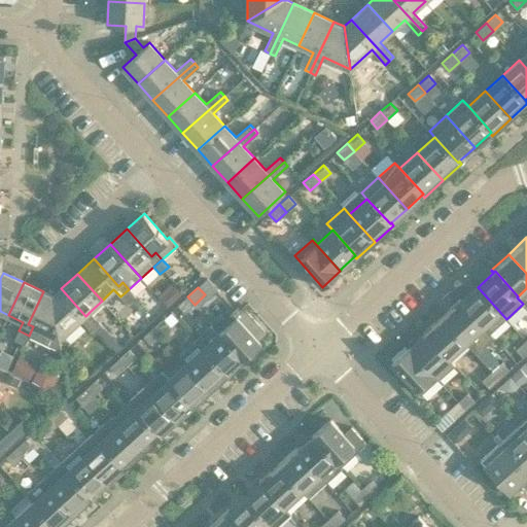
[(490,334),(506,319),(478,287),(462,301),(461,302),(484,327),(485,327),(490,334)]
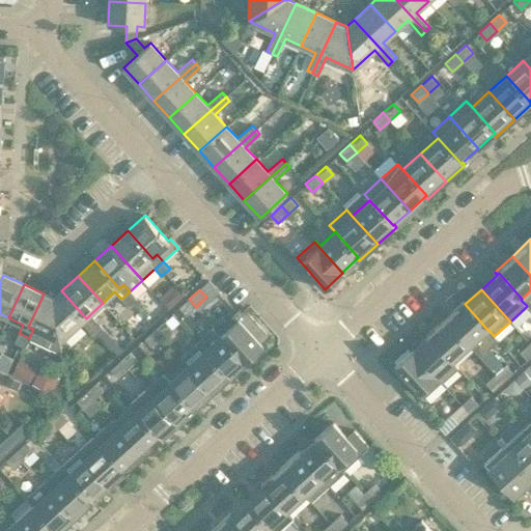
[(86,318),(61,290),(53,298),(60,341),(81,322),(88,329),(96,322),(90,314),(86,318)]
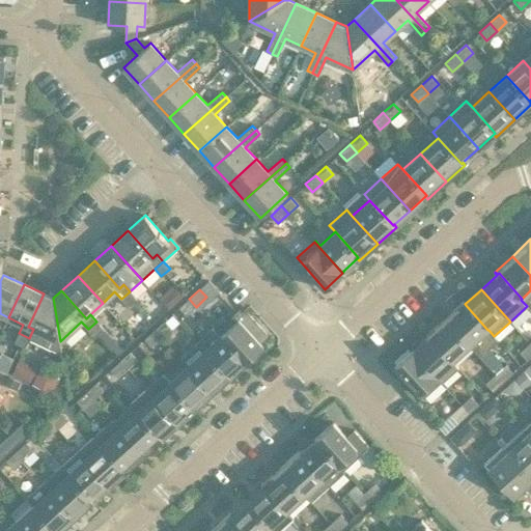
[(137,299),(130,291),(121,299),(128,307),(137,299)]
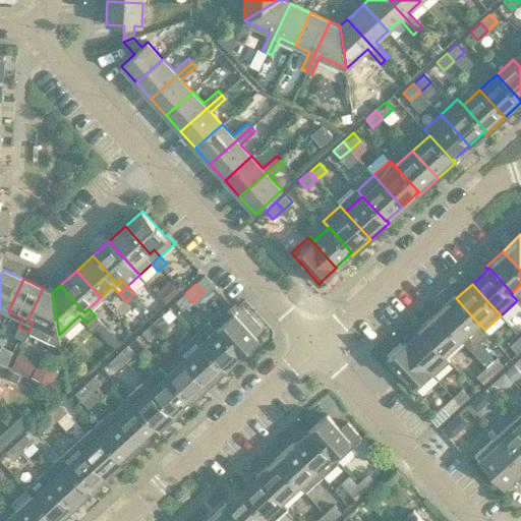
[(52,292),(43,288),(27,321),(33,323),(59,335),(52,292)]
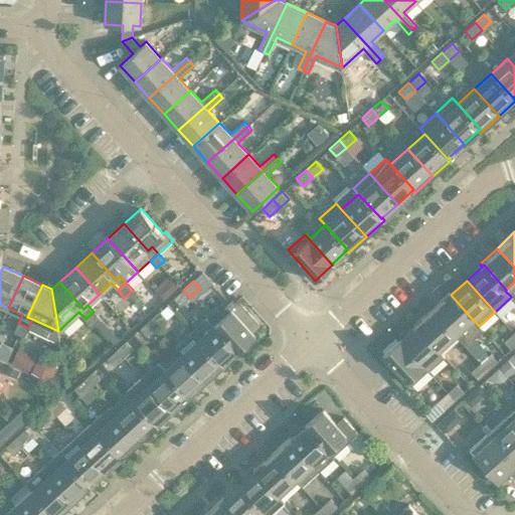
[(181,306),(190,298),(183,290),(174,298),(181,306)]
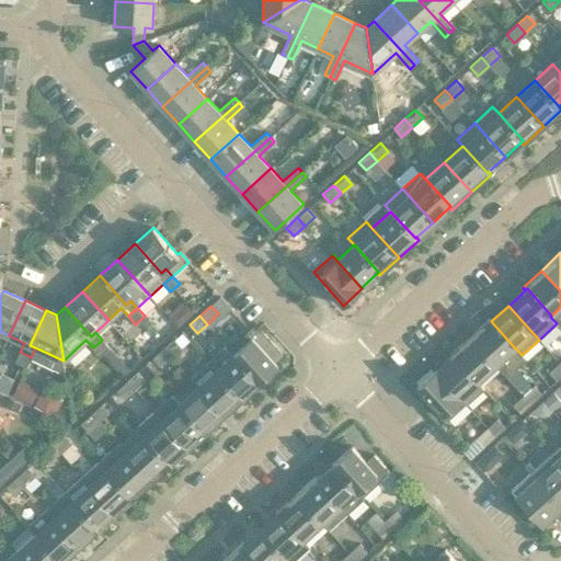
[(496,365),(515,348),(491,321),(492,320),(490,318),(470,335),(496,365)]
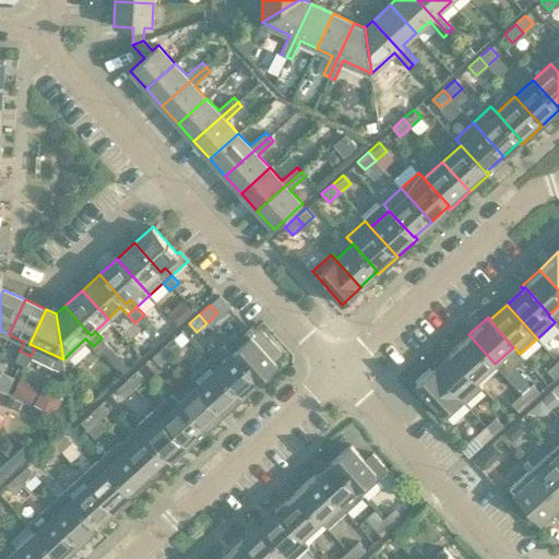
[(227,348),(232,353),(233,352),(258,379),(257,380),(258,381),(276,364),(274,360),(282,353),(258,326),(254,329),(251,326),(227,348)]
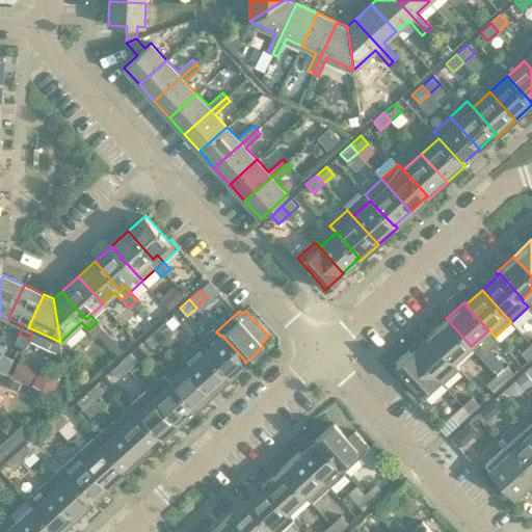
[(454,363),(471,346),(446,318),(427,335),(429,338),(430,337),(454,363)]
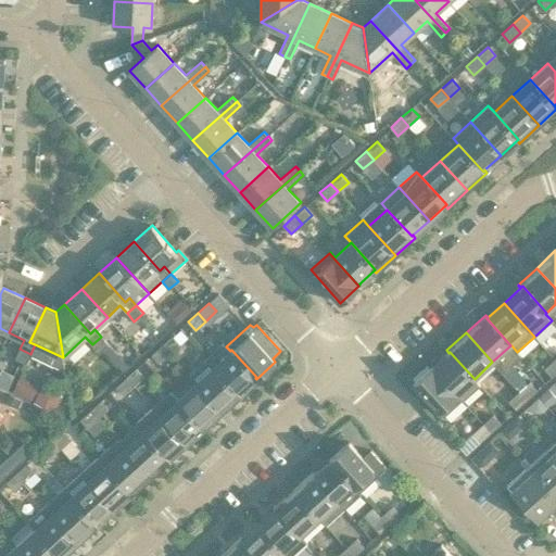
[(173,336),(162,345),(169,353),(180,344),(173,336)]
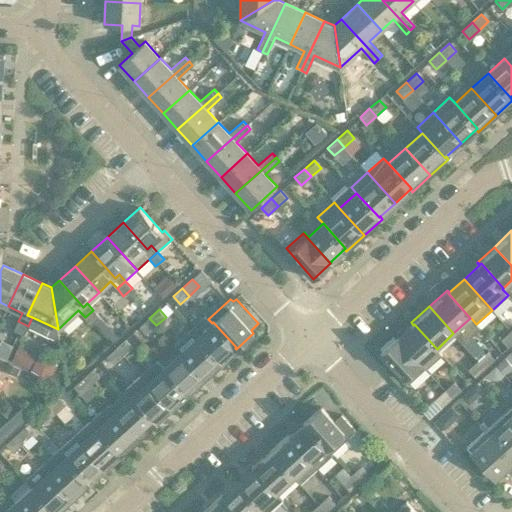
[(100,317),(93,310),(85,317),(91,325),(100,317)]
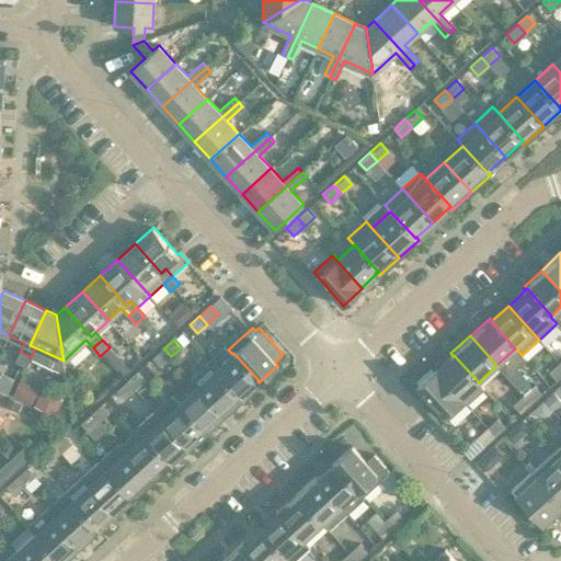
[(160,366),(171,356),(163,348),(152,357),(160,366)]
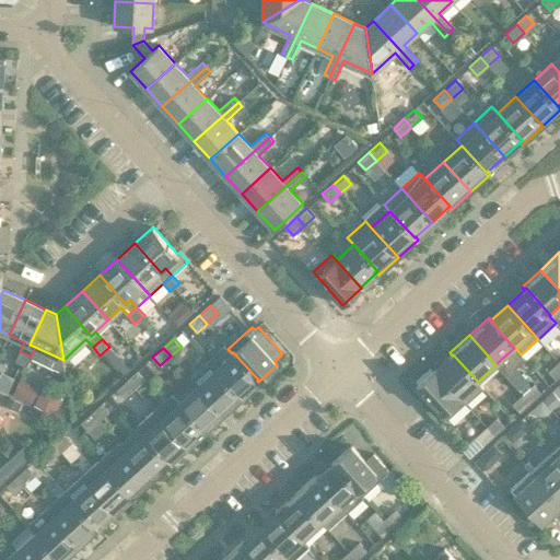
[(26,366),(31,357),(20,351),(15,361),(26,366)]
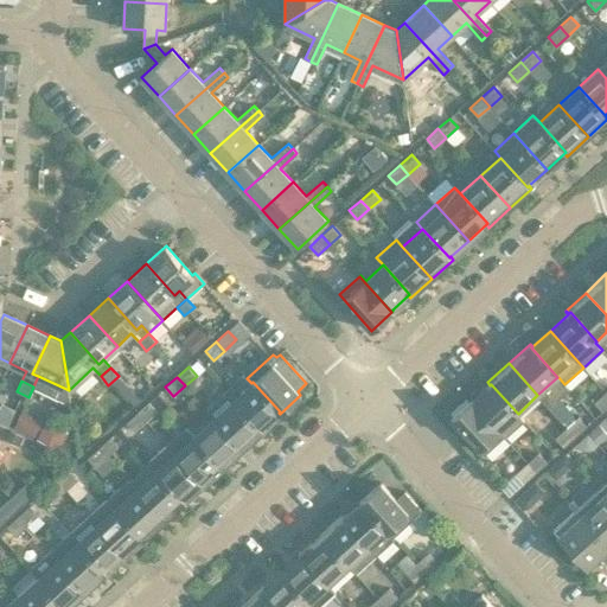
[(261,429),(262,428),(279,413),(280,411),(253,382),(251,383),(234,400),(261,429)]
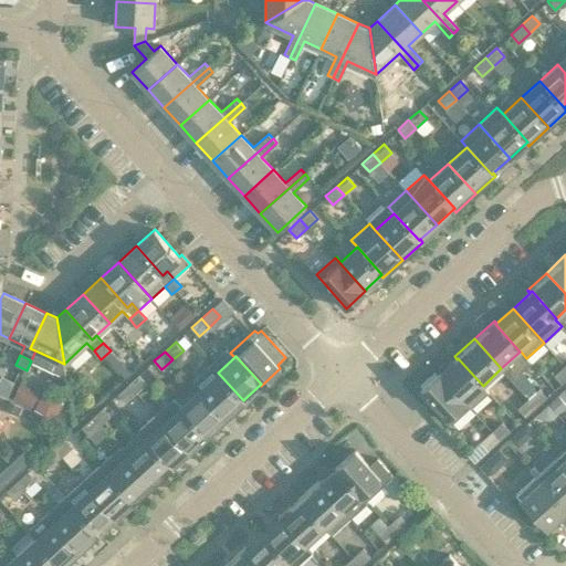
[(458,358),(457,359),(441,374),(440,374),(465,401),(467,400),(471,406),(488,390),(483,386),(458,358)]
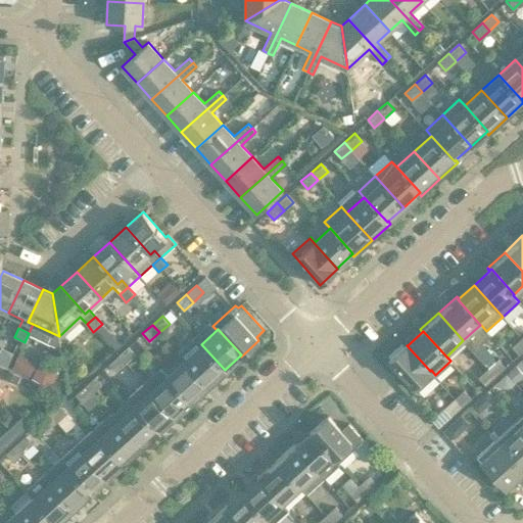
[(522,350),(522,338),(522,337),(512,346),(519,354),(522,350)]
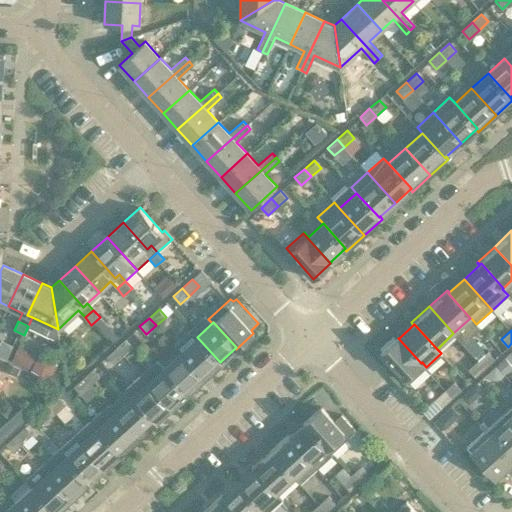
[(197,337),(180,352),(205,379),(223,363),(221,361),(220,362),(197,337)]
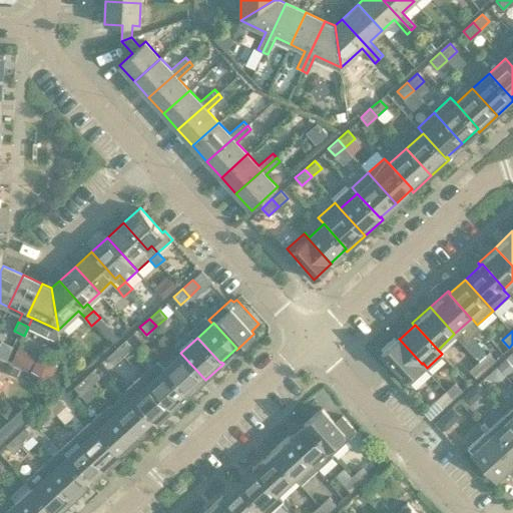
[(409,384),(427,368),(423,363),(422,364),(399,339),(400,339),(399,338),(381,354),(409,384)]
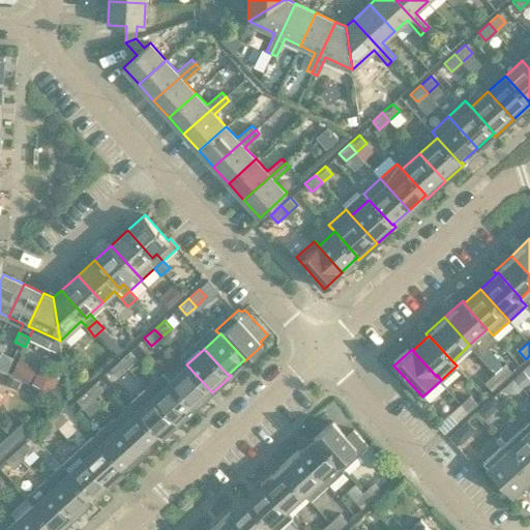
[(130,351),(120,360),(127,367),(138,358),(130,351)]
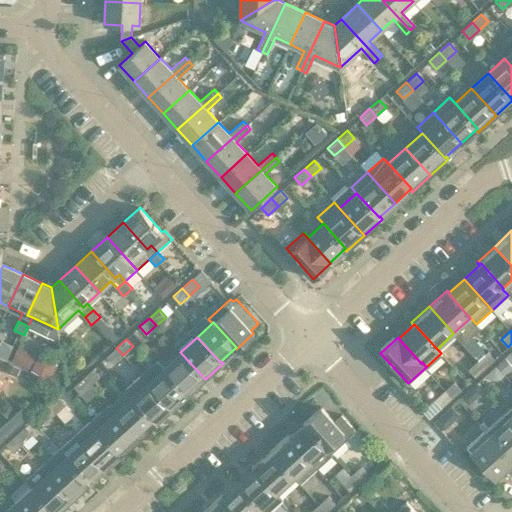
[(123,355),(116,348),(106,356),(113,364),(123,355)]
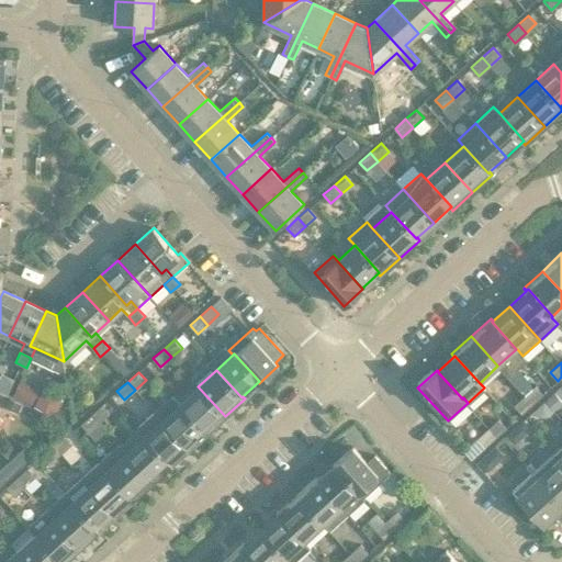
[(525,395),(532,404),(542,394),(535,385),(525,395)]
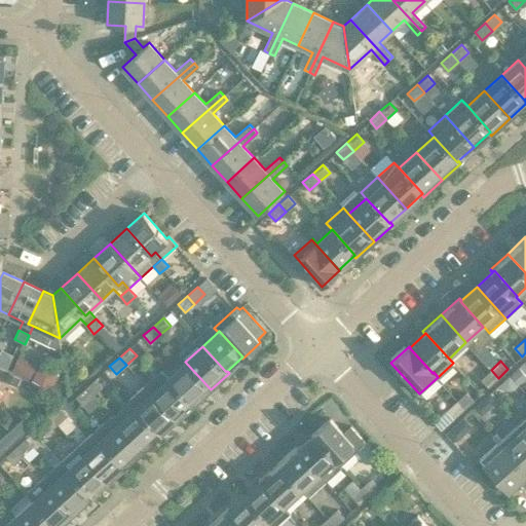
[(211,389),(185,362),(167,377),(191,403),(190,404),(192,406),(211,389)]
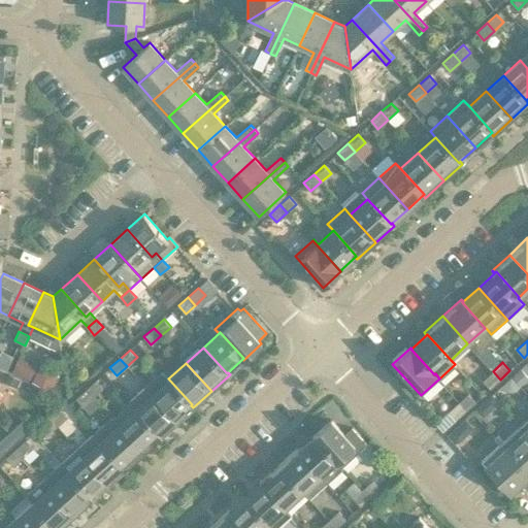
[(39,368),(33,382),(51,390),(57,376),(39,368)]
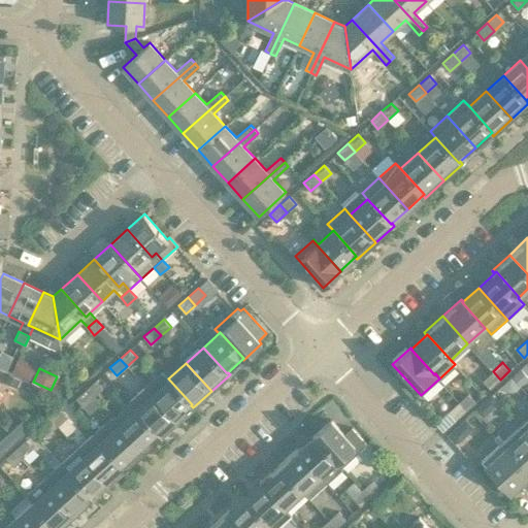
[(490,389),(500,380),(493,371),(483,381),(490,389)]
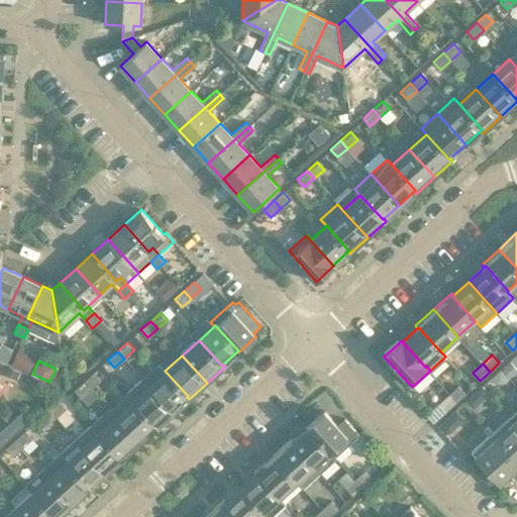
[(165,371),(148,386),(172,411),(187,397),(188,396),(165,371)]
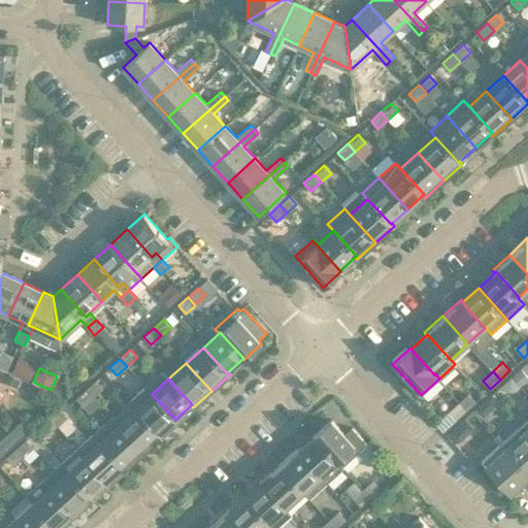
[(96,381),(86,389),(93,397),(103,388),(96,381)]
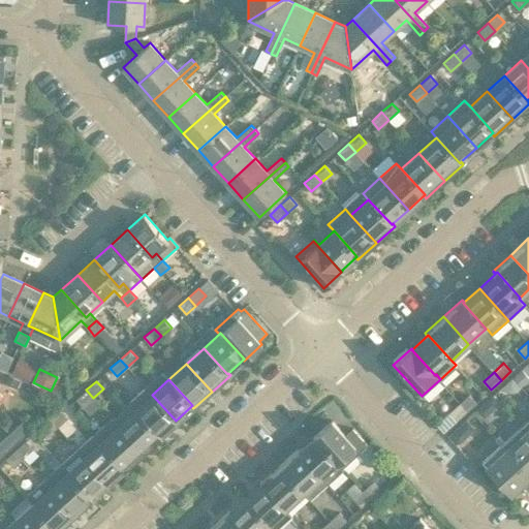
[(84,407),(93,398),(86,390),(76,399),(84,407)]
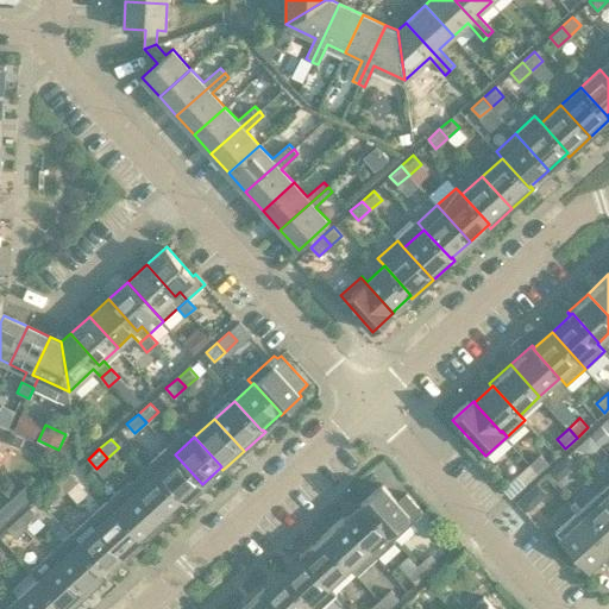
[(202,484),(175,454),(156,471),(183,501),(184,500),(202,484)]
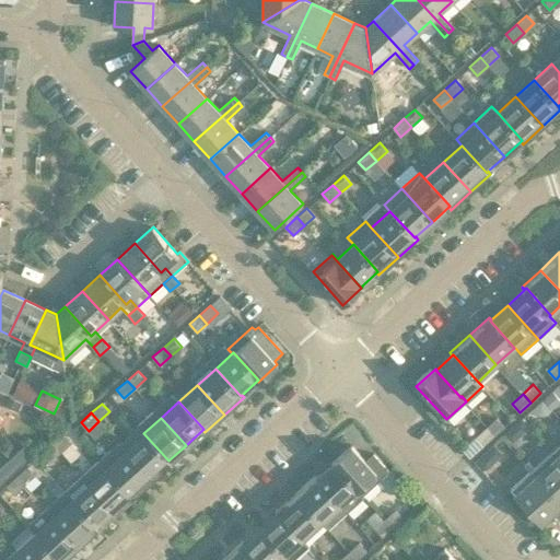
[(497,418),(487,427),(494,435),(504,427),(497,418)]
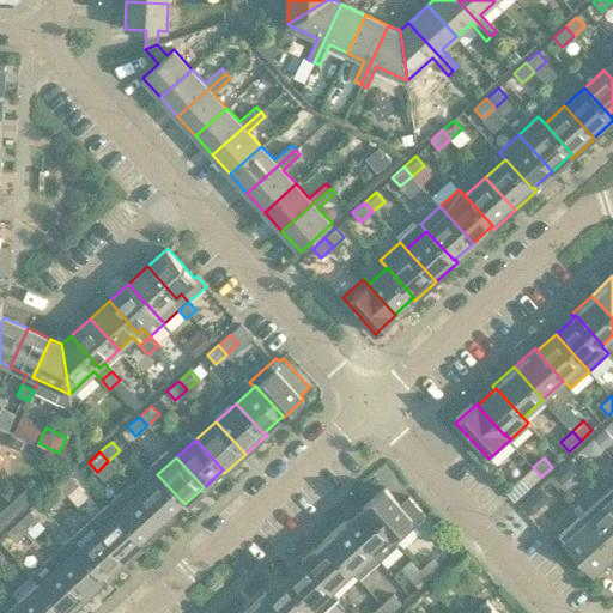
[(570,460),(563,466),(566,471),(574,471),(577,467),(570,460)]
